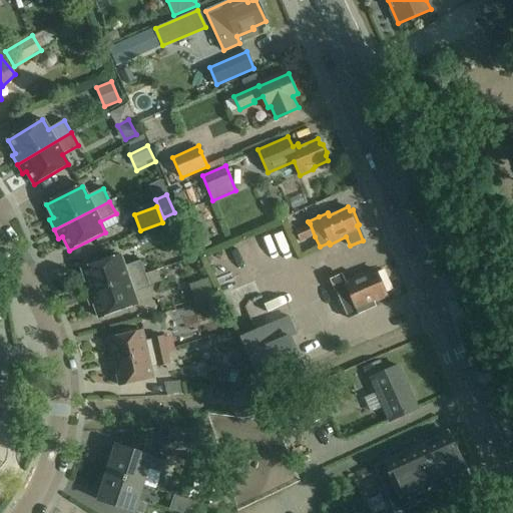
[(310,223),(296,230),(301,242),(313,237),(315,236),(310,223)]
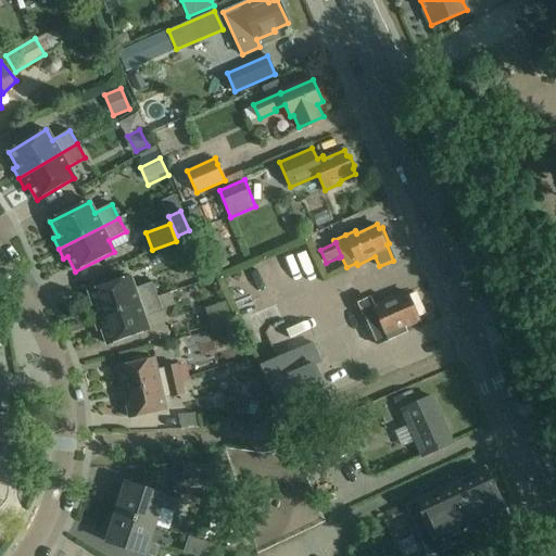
[(191,244),(182,248),(187,260),(196,256),(191,244)]
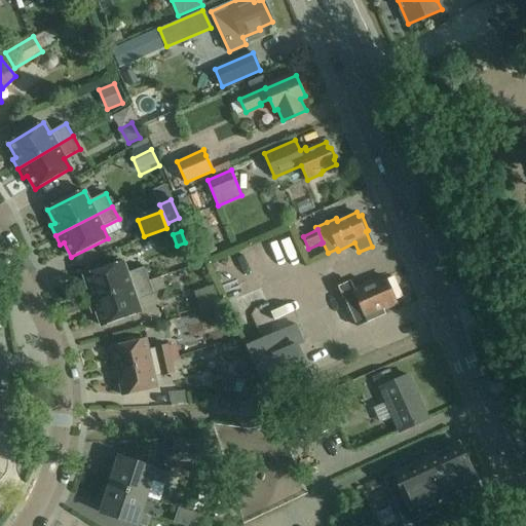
[(207,233),(195,237),(203,256),(214,252),(207,233)]
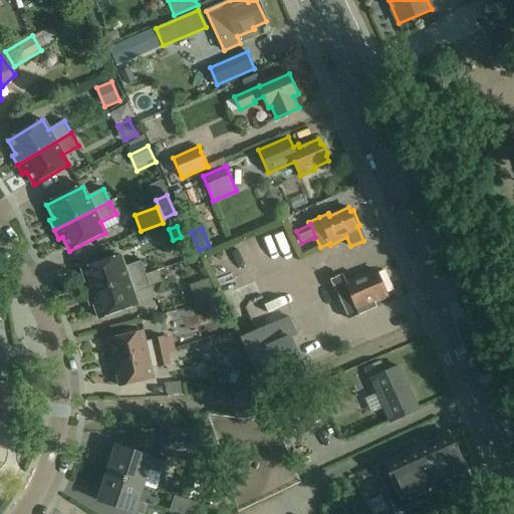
[(297,271),(296,256),(283,256),(283,272),(297,271)]
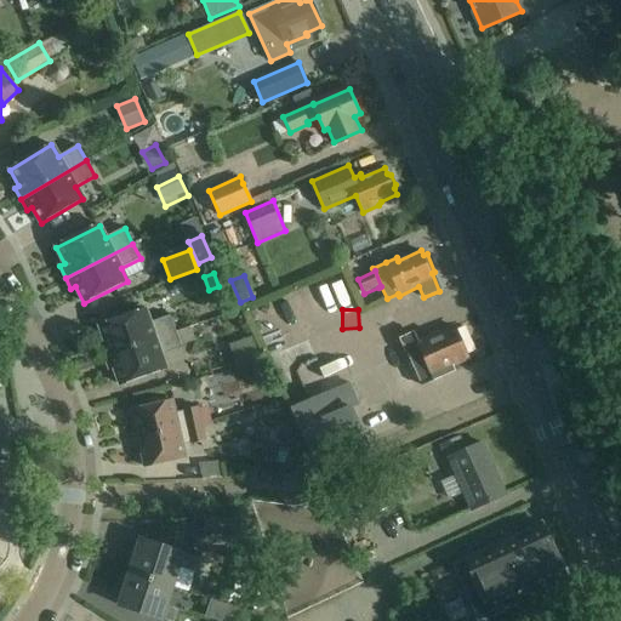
[(106,358),(176,332),(171,317),(151,323),(146,311),(100,326),(106,343),(101,346),(106,358)]
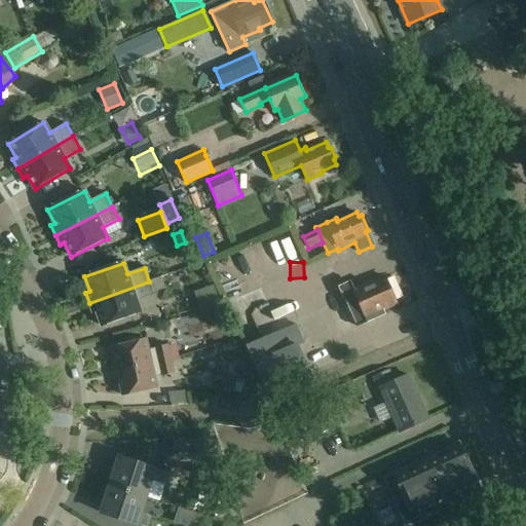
[(161,277),(149,282),(153,293),(165,289),(161,277)]
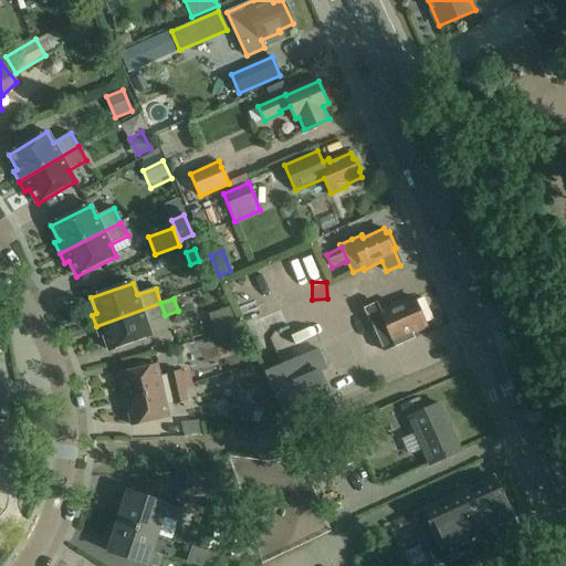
[(412,299),(380,313),(376,303),(362,308),(368,323),(369,322),(384,353),(415,338),(411,333),(426,326),(412,299)]
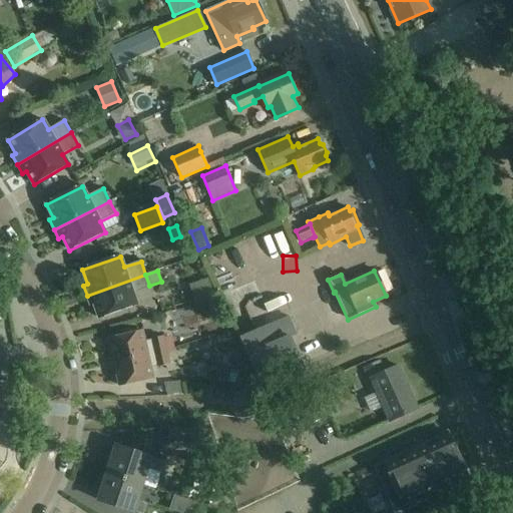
[(145,275),(87,296),(90,305),(94,304),(99,319),(137,305),(133,294),(150,289),(145,275)]
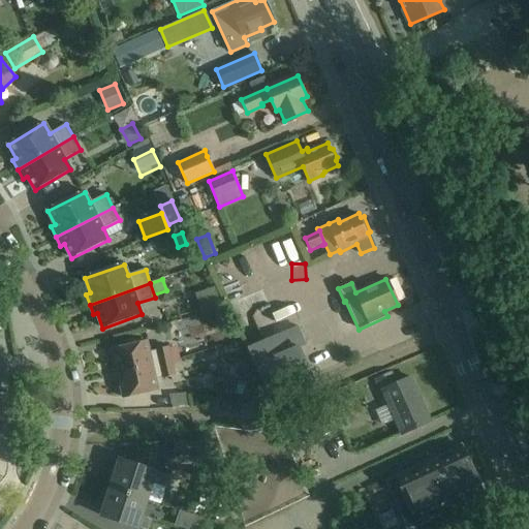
[(346,312),(338,315),(346,339),(354,336),(346,312)]
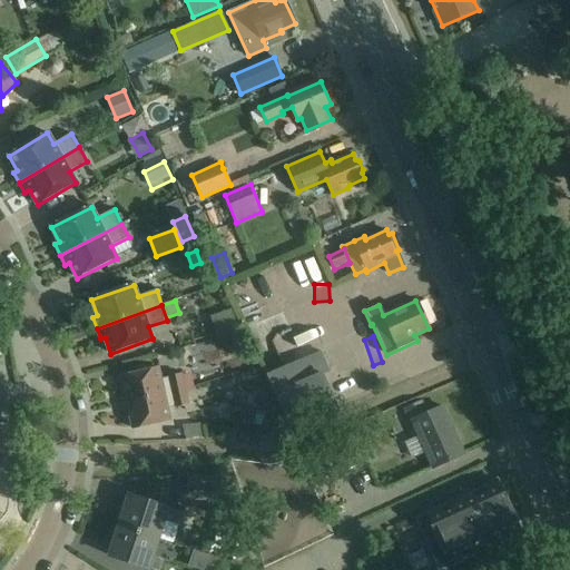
[(290,426),(335,408),(322,374),(330,371),(322,352),(267,375),(290,426)]
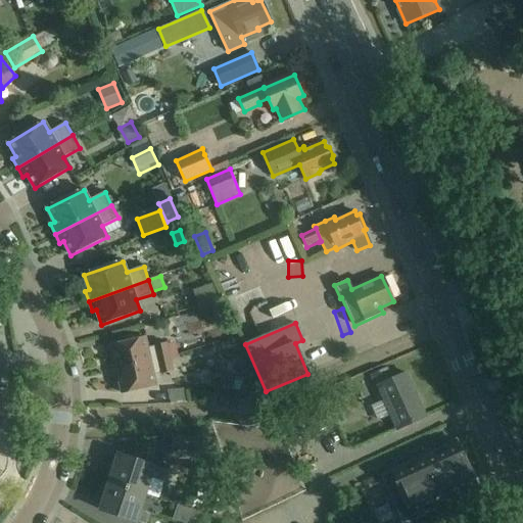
[(115,370),(170,358),(167,343),(155,345),(155,346),(148,347),(146,337),(110,345),(115,370)]
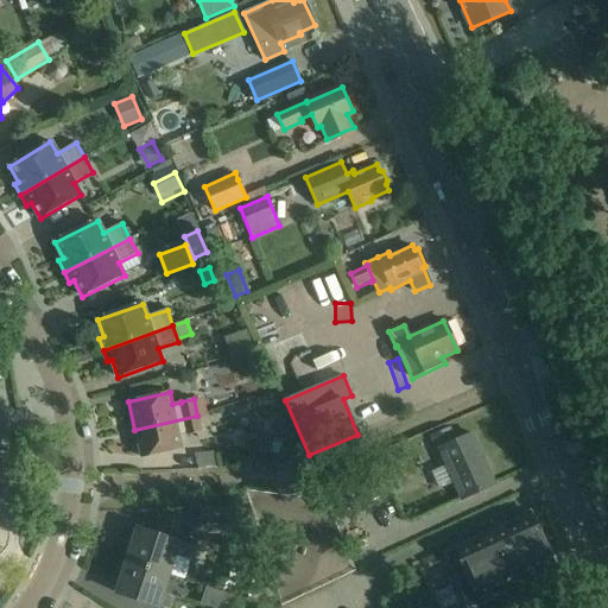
[(274,392),(257,399),(260,409),(278,401),(274,392)]
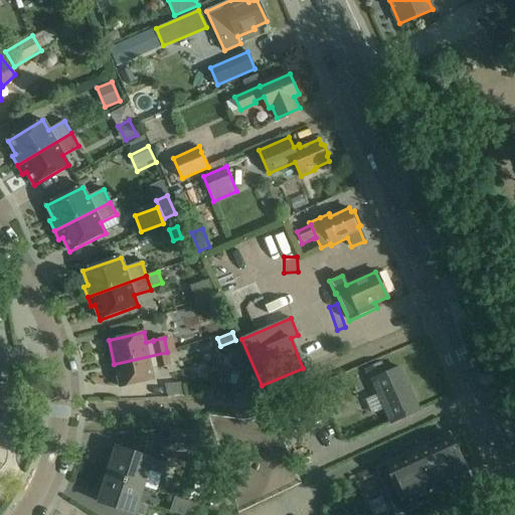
[(170,366),(167,352),(114,364),(120,387),(154,379),(152,369),(159,368),(170,366)]
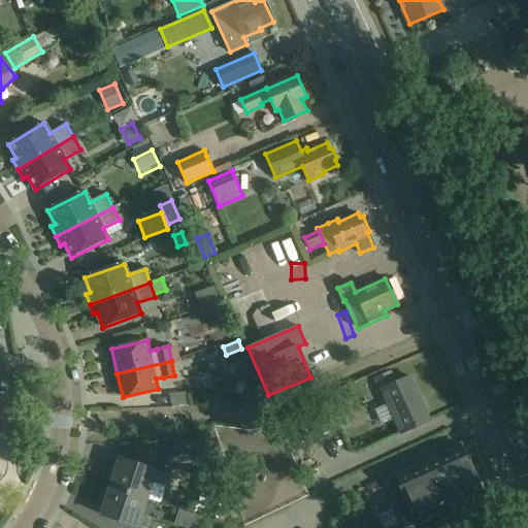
[(382,389),(402,433),(430,421),(409,376),(382,389)]
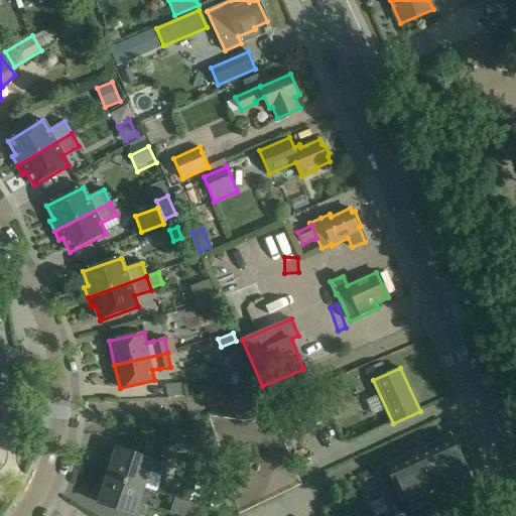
[(229,384),(233,373),(224,370),(220,381),(229,384)]
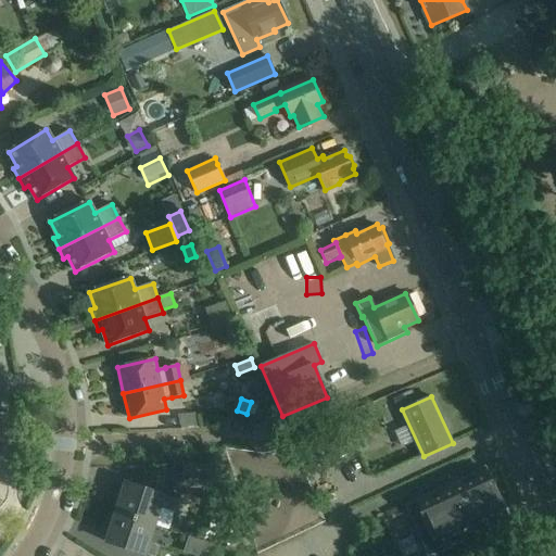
[(300,441),(310,466),(358,446),(349,422),(300,441)]
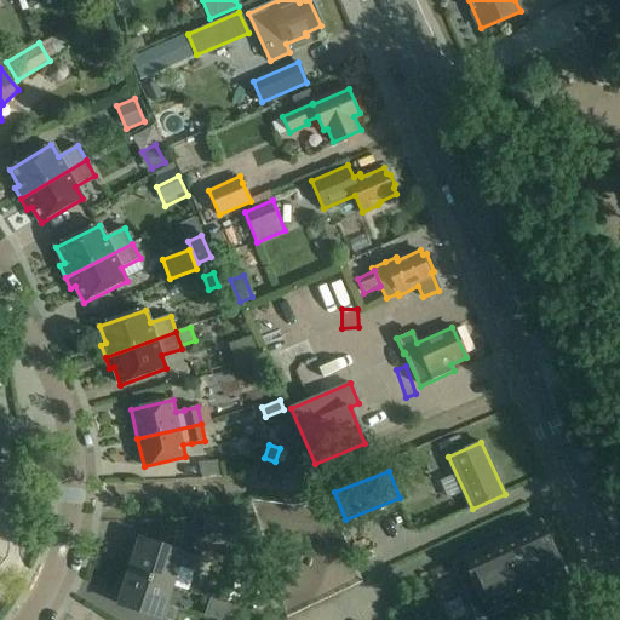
[(220,544),(235,543),(234,516),(204,518),(205,535),(219,534),(220,544)]
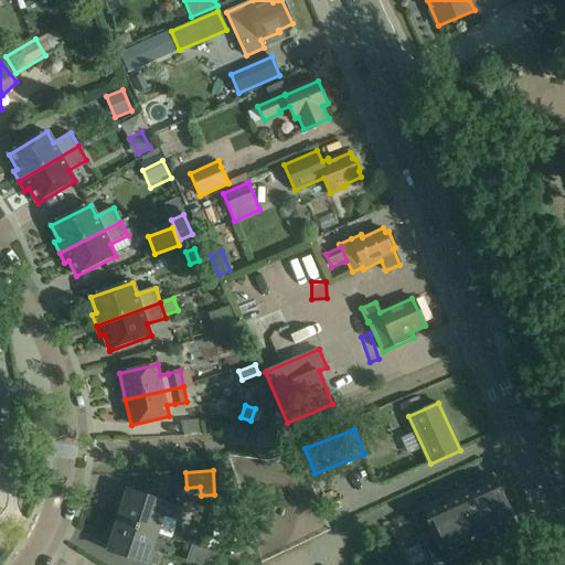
[(516,528),(493,476),(413,513),(436,564),(516,528)]
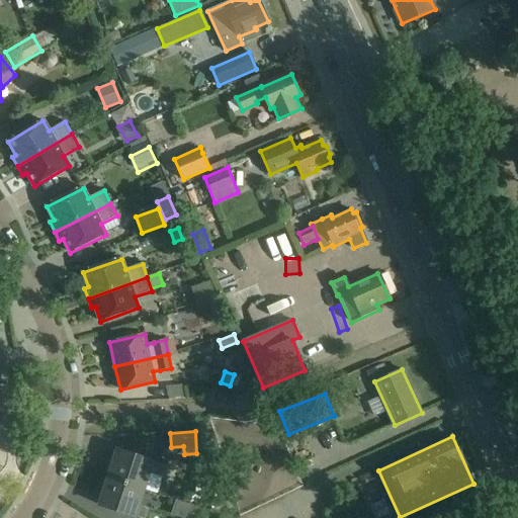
[(108,478),(143,489),(148,473),(162,478),(166,465),(116,450),(112,463),(109,462),(105,475),(109,476),(108,478)]
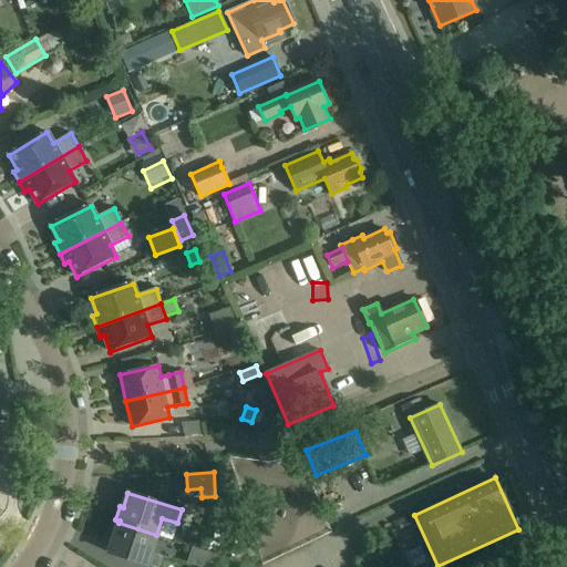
[(151,553),(156,535),(119,523),(117,526),(113,525),(110,538),(113,539),(109,554),(152,566),(158,566),(163,556),(151,553)]
